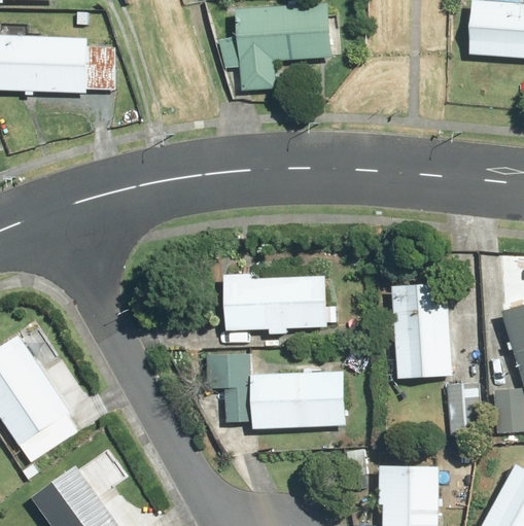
[(481,0),(481,2),(473,2),(468,56),(523,58),(523,5),(521,5),(521,0),(481,0)]
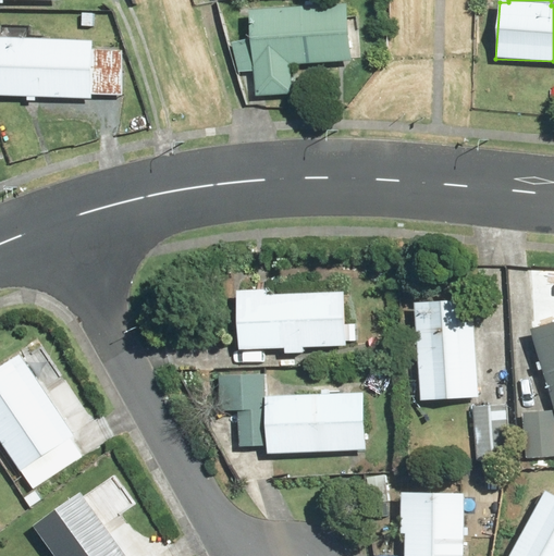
[(348,11),(253,9),(251,44),(232,42),(231,76),(250,77),(249,96),(292,97),(293,62),(346,63),(348,11)]
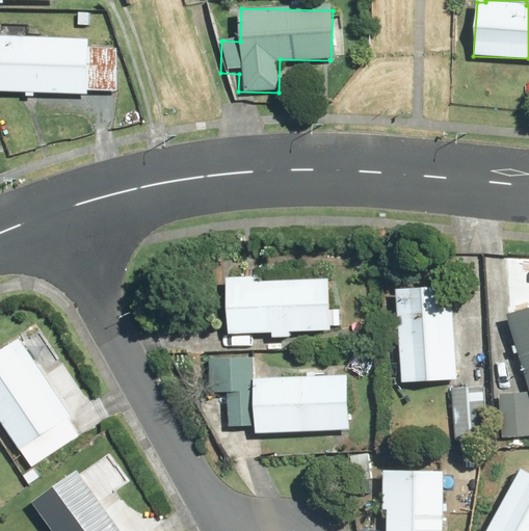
[(44,25),(0,22),(0,89),(86,95),(86,89),(115,90),(117,49),(86,47),(87,41),(43,38),(44,25)]
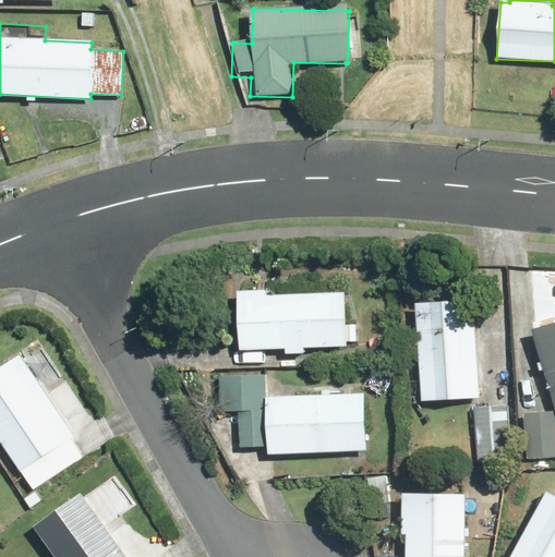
[(359,323),(346,323),(346,293),(266,294),(266,288),(238,289),(238,347),(284,347),(284,352),(303,351),(303,347),(346,346),(346,339),(359,339),(359,323)]
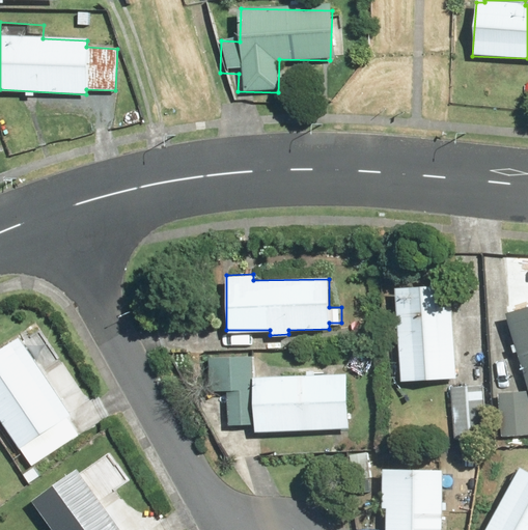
[(449,279),(395,281),(399,380),(452,378),(449,279)]
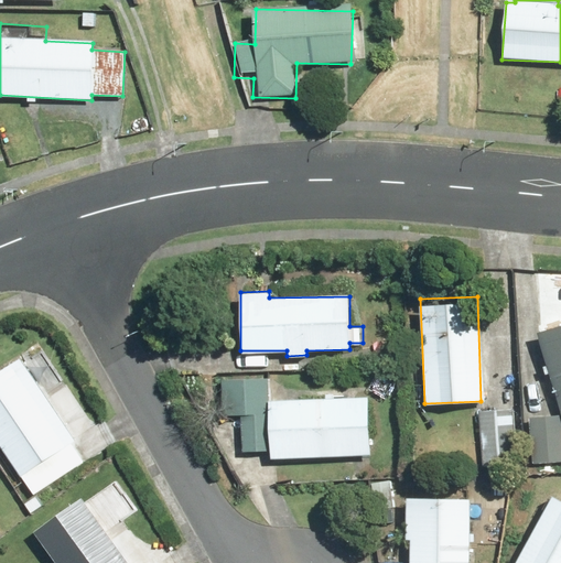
[(560,325),(536,334),(560,420),(560,325)]
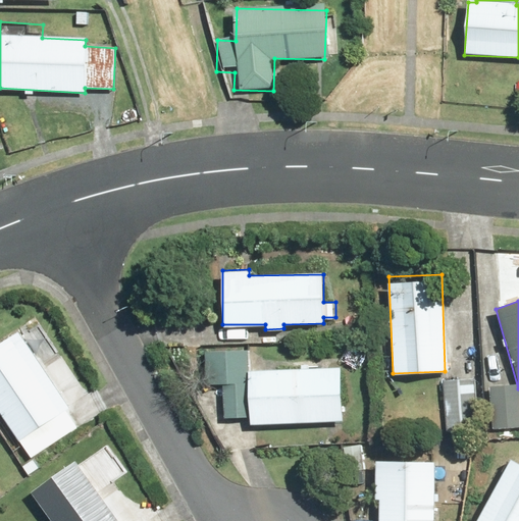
[(17,329),(0,341),(0,413),(18,441),(69,407),(17,329)]
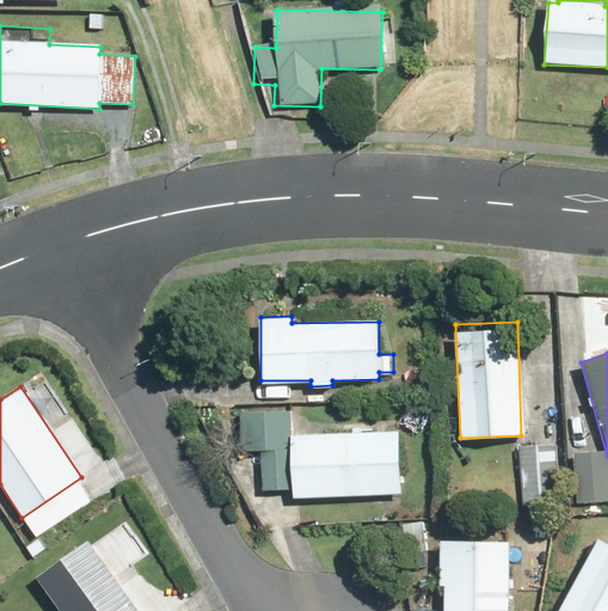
[(398,432),(289,434),(288,411),(238,413),(239,452),(258,452),(259,490),(290,489),(290,498),(399,495),(398,432)]
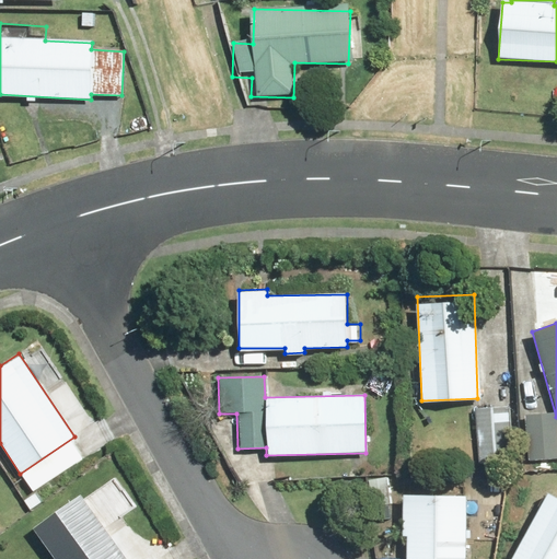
[(509,406),(475,407),(477,457),(510,457),(509,406)]
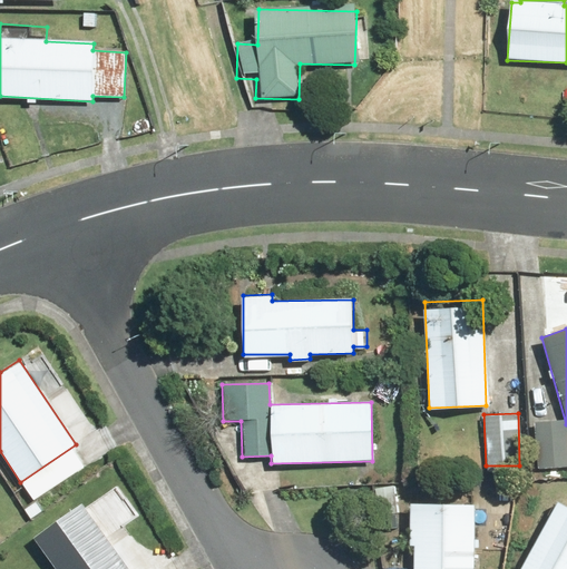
[(563,418),(534,419),(536,468),(565,467),(563,418)]
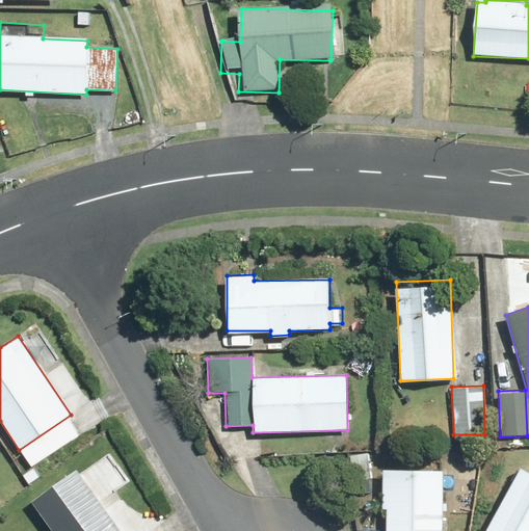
[(528,530),(528,471),(519,466),(484,530),(528,530)]
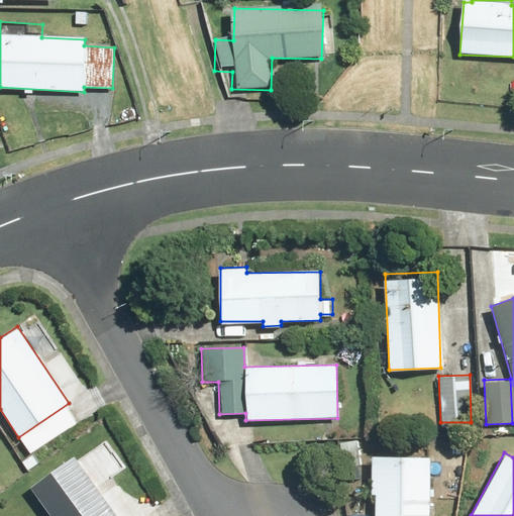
[(428,515),(431,457),(372,454),(370,494),(377,494),(375,515),(428,515)]
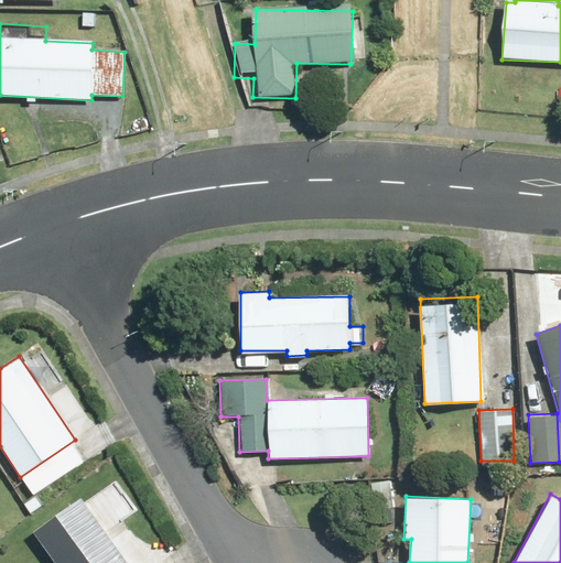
[(129,562),(82,497),(34,531),(57,562),(129,562)]
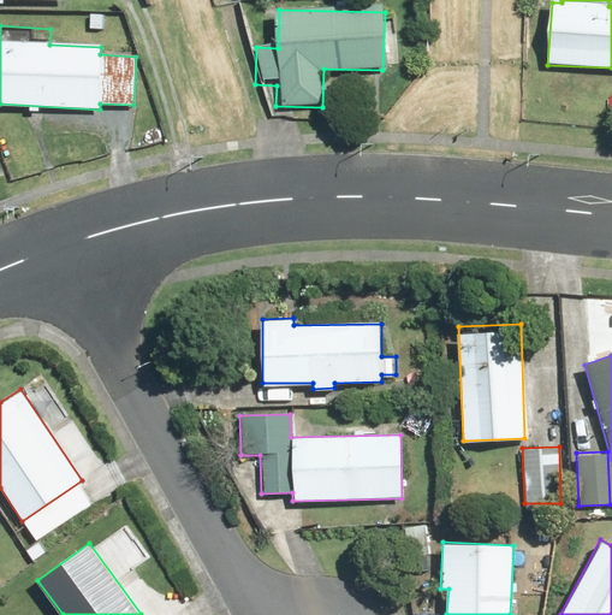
All buildings are outlined.
